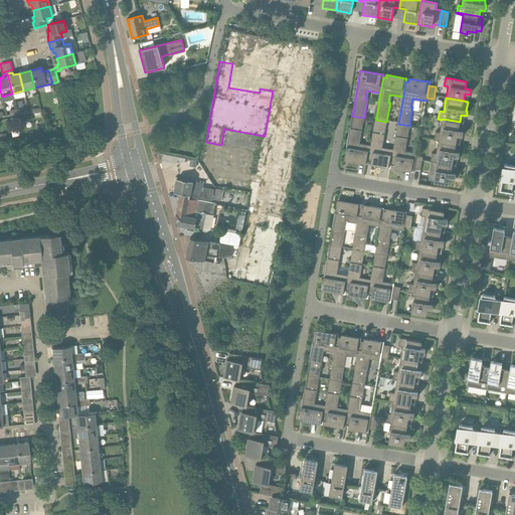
[(368,162),(371,146),(357,144),(359,136),(361,136),(364,118),(352,116),(344,160),(368,165),(368,162)]
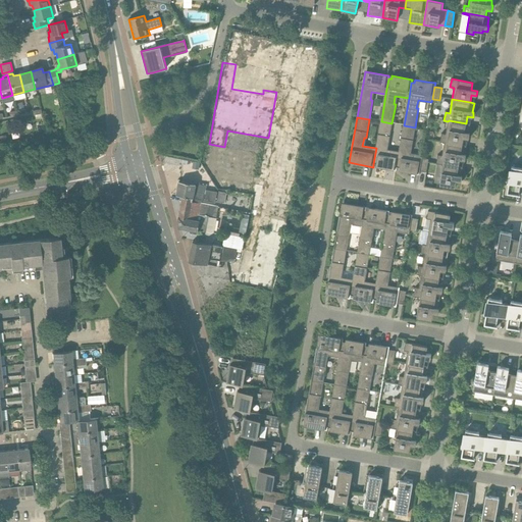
[(440,143),(445,143),(445,142),(463,146),(463,142),(464,138),(469,139),(470,134),(469,134),(470,124),(466,123),(449,120),(448,121),(446,135),(441,134),(440,138),(440,143)]
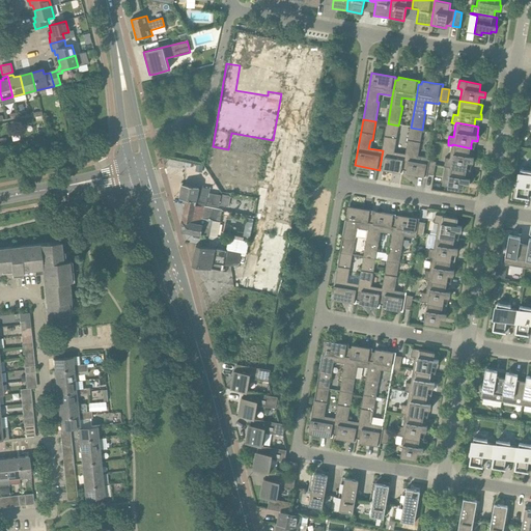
[(403,171),(407,155),(392,151),(393,144),(395,144),(398,126),(388,123),(383,150),(380,167),(383,167),(383,170),(394,172),(402,174),(403,171)]
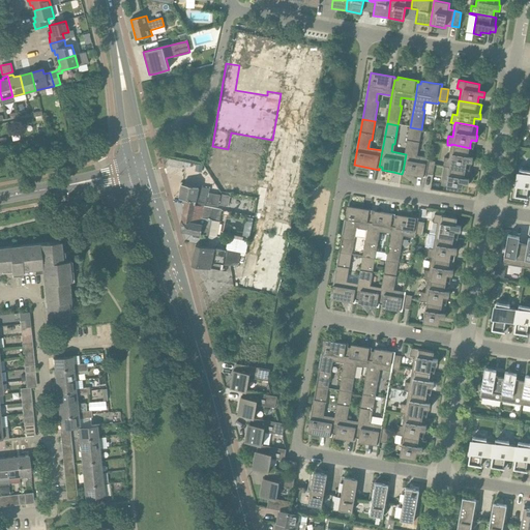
[(427,174),(429,162),(429,158),(414,155),(416,148),(418,148),(421,129),(410,127),(406,154),(403,171),(406,171),(405,174),(425,177),(427,174)]
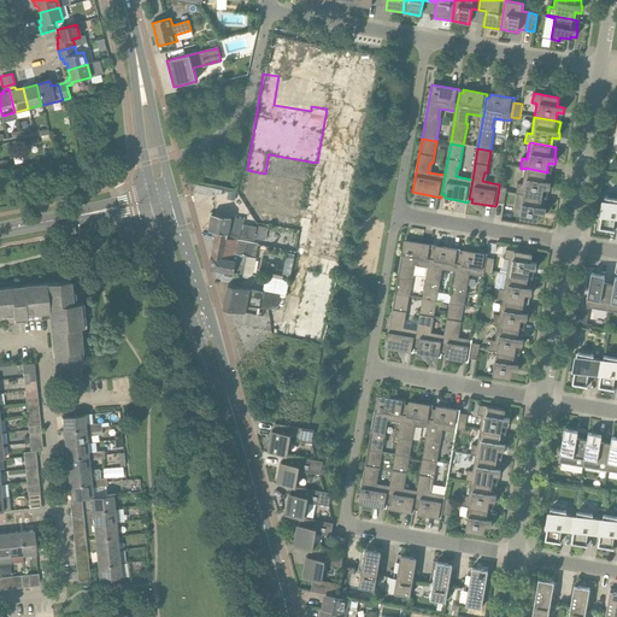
[(516,194),(526,195),(526,194),(542,198),(544,193),(544,189),(550,189),(551,183),(550,183),(552,172),(547,172),(526,168),(526,169),(523,184),(518,183),(517,188),(516,194)]
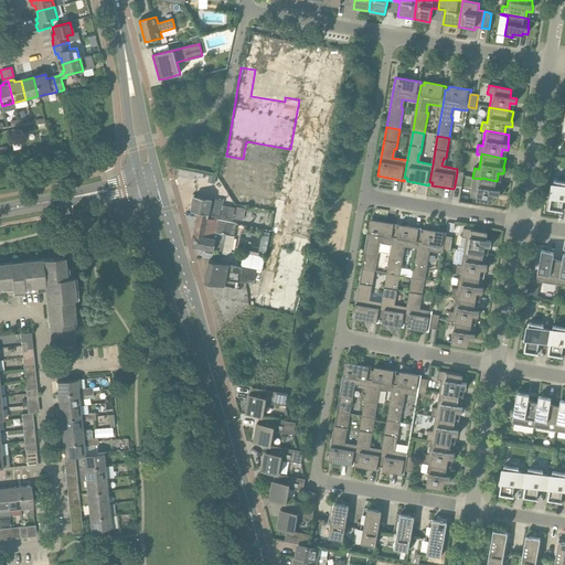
[(457,172),(455,185),(461,187),(464,173),(457,172)]
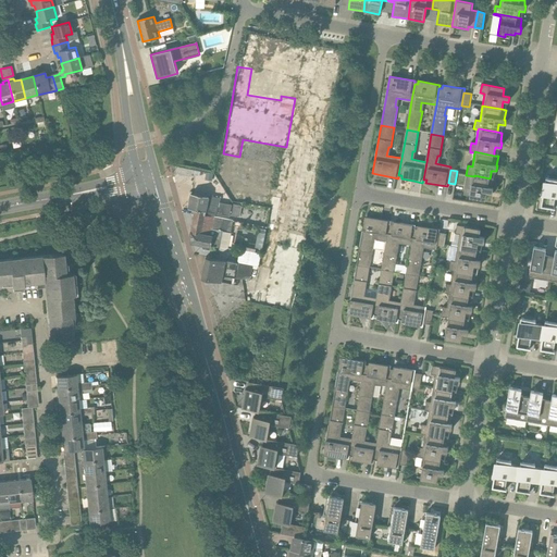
[(494,178),(490,178),(474,175),(474,176),(472,185),(471,185),(469,198),(485,200),(486,194),(493,195),(493,188),(492,188),(494,178)]
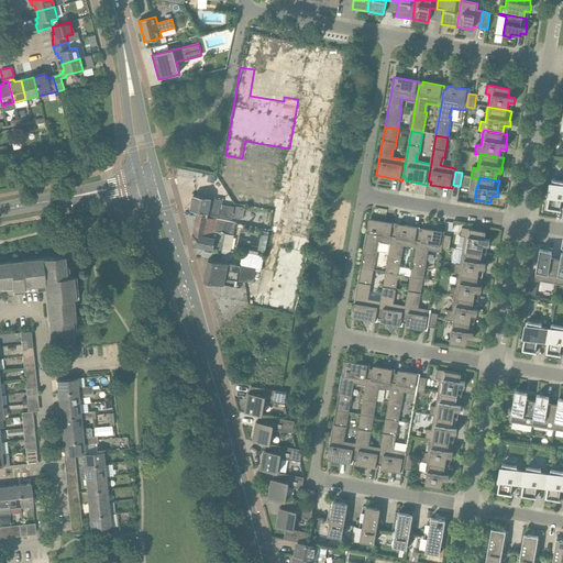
[(562,200),(562,199),(562,181),(552,180),(547,209),(561,211),(561,210),(560,210),(562,200)]
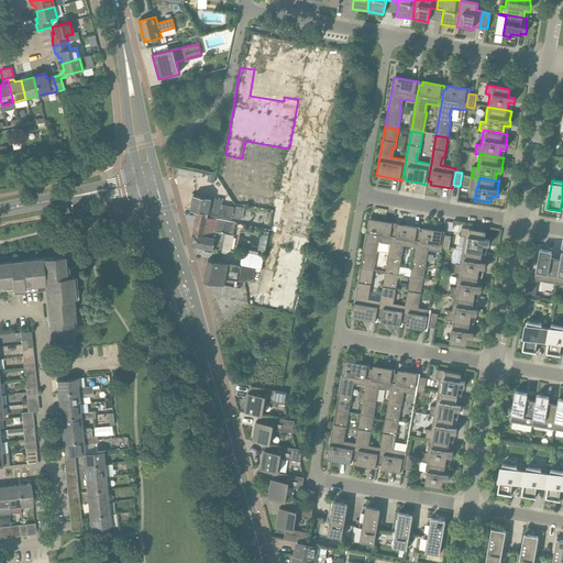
[(213,216),(217,217),(232,219),(234,207),(222,205),(223,201),(194,196),(190,211),(198,212),(211,214),(211,212),(214,212),(213,216)]
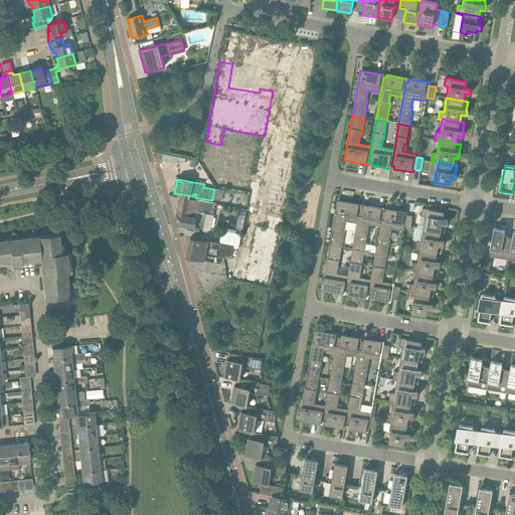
[(252,181),(248,202),(255,203),(260,182),(252,181)]
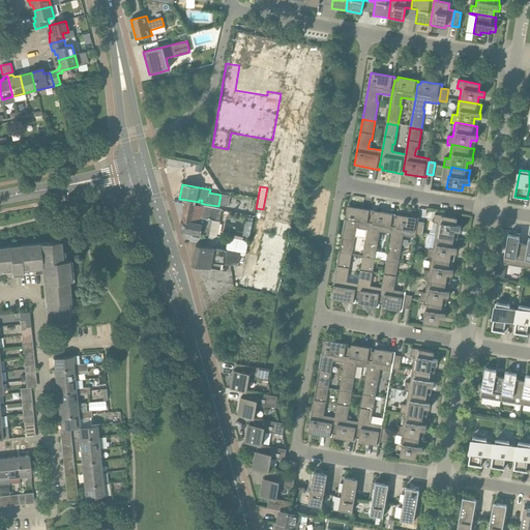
[(221,205),(228,206),(230,196),(223,195),(221,205)]
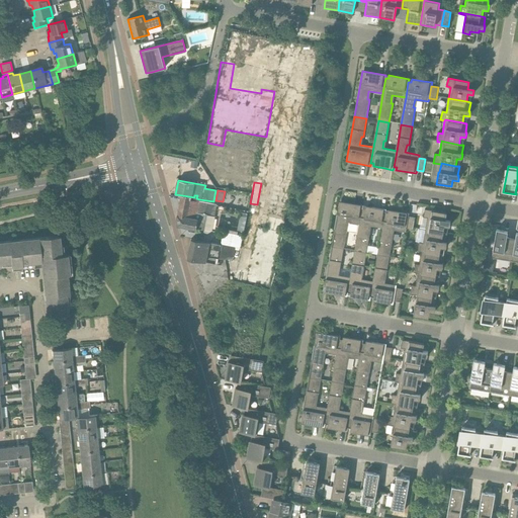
[(182,195),(178,217),(187,219),(191,200),(199,201),(199,199),(196,198),(197,195),(194,195),(194,197),(182,195)]
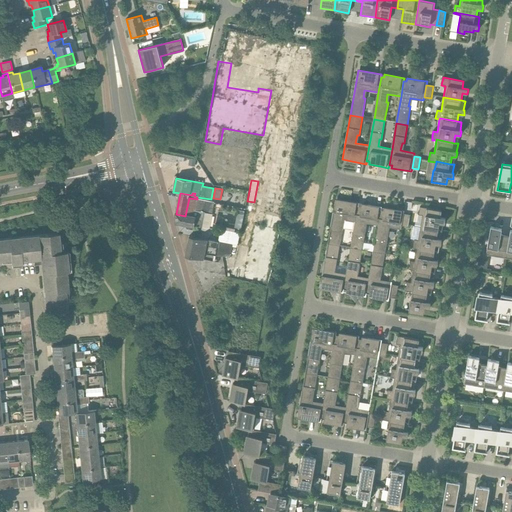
[(204,214),(202,213),(204,201),(197,199),(189,198),(185,216),(176,214),(176,223),(202,228),(204,214)]
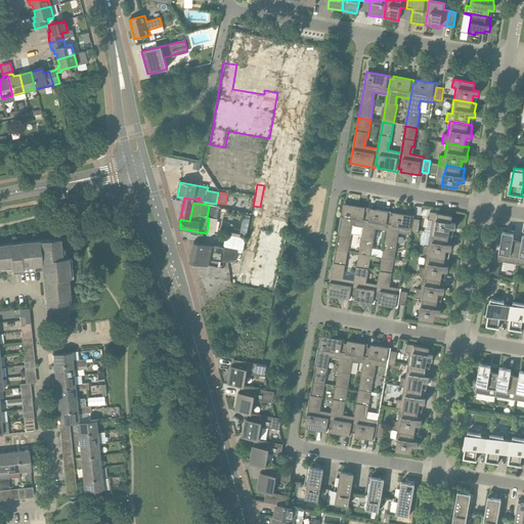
[(364,227),(366,211),(367,208),(344,204),(336,250),(347,252),(351,233),(348,232),(350,224),(364,227)]
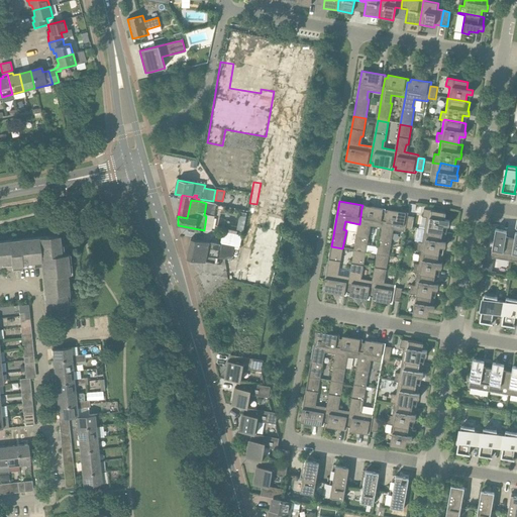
[(382,228),(385,212),(386,209),(366,206),(365,209),(362,208),(359,224),(354,250),(366,252),(369,234),(367,233),(368,225),(382,228)]
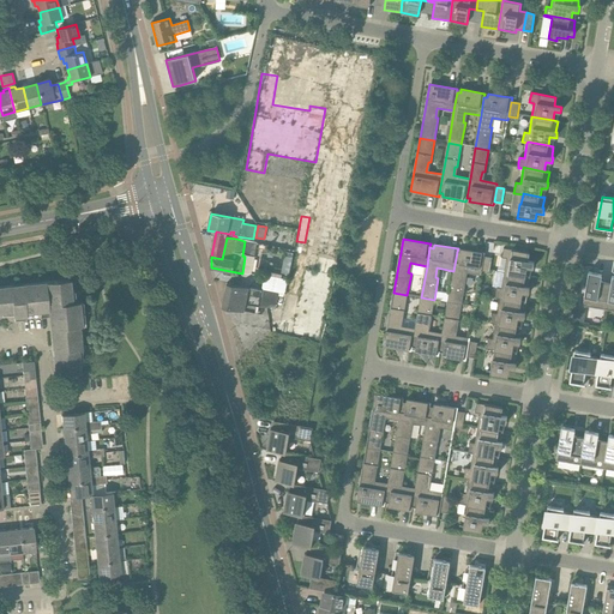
[(449,302),(462,305),(465,283),(463,282),(464,272),(481,276),(482,271),(485,257),(485,253),(461,248),(461,253),(457,252),(453,271),(449,302)]
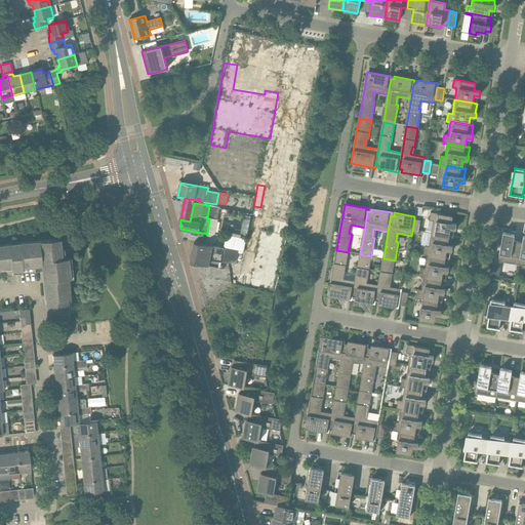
[(434,221),(432,233),(449,236),(450,233),(451,229),(456,230),(457,225),(450,224),(452,216),(431,212),(430,220),(434,221)]
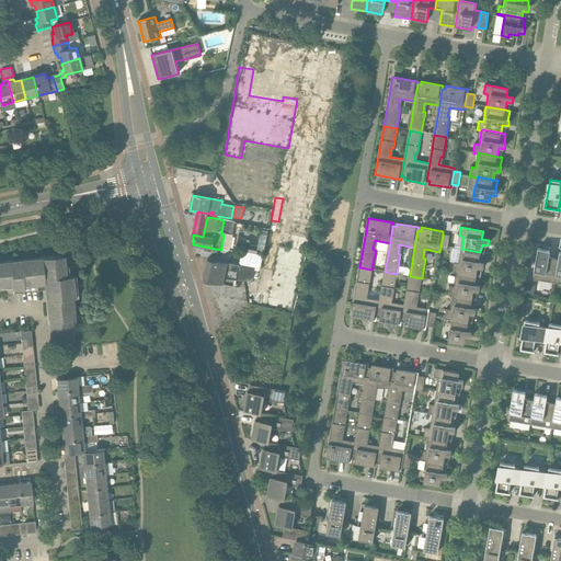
[(277,244),(267,307),(296,311),(308,230),(293,228),(290,245),(277,244)]
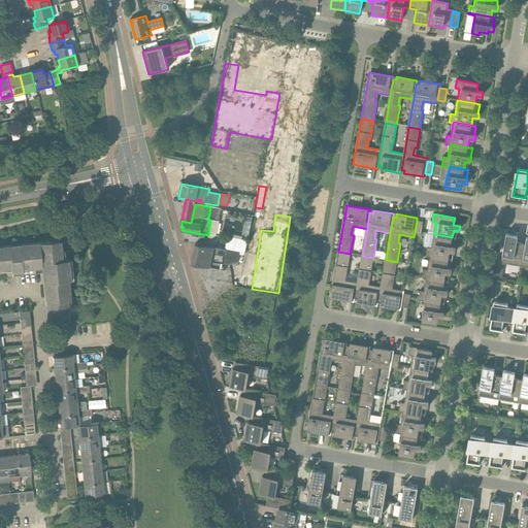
[(417,221),(415,233),(421,235),(423,222),(417,221)]
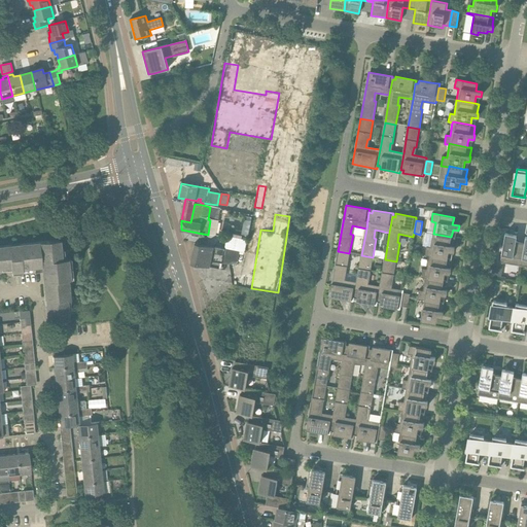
[(425,256),(429,256),(429,255),(448,258),(448,255),(449,251),(454,252),(455,247),(454,247),(455,238),(451,237),(433,234),(430,248),(426,247),(426,251),(425,256)]
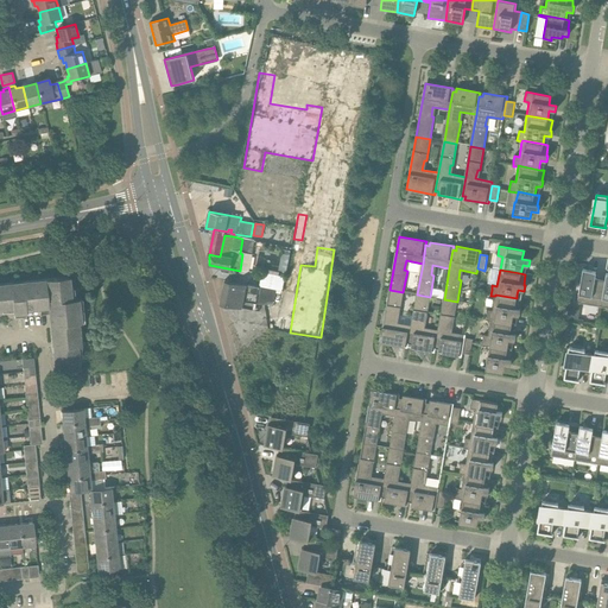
[(577,303),(601,306),(605,280),(595,279),(596,272),(583,270),(577,303)]
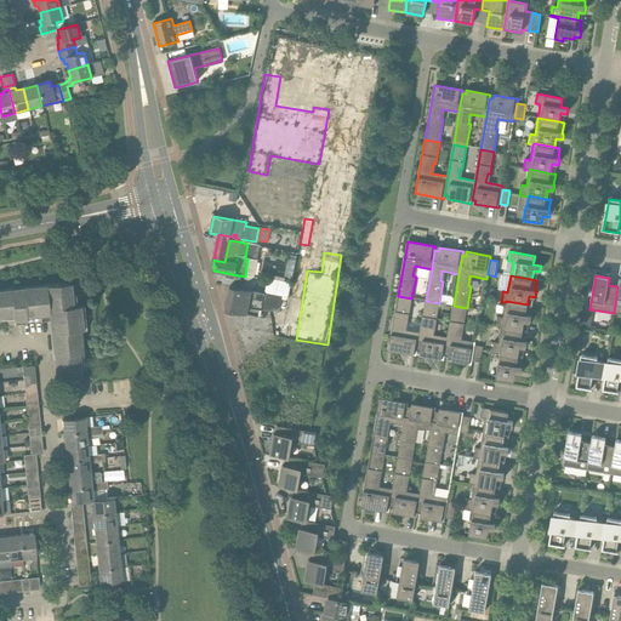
[(265,294),(283,297),(289,298),(291,284),(267,279),(265,294)]
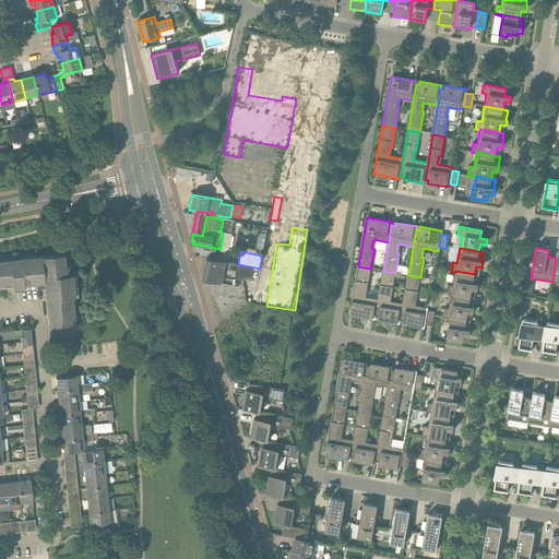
[(48,283),(49,294),(50,309),(51,320),(48,320),(50,342),(64,341),(64,342),(70,342),(70,340),(73,340),(72,324),(71,319),(74,318),(73,307),(71,307),(70,298),(74,297),(74,292),(72,275),(66,275),(63,254),(45,257),(45,260),(25,262),(4,264),(4,261),(0,261),(0,284),(7,284),(12,284),(12,289),(24,288),(24,285),(27,285),(48,283)]
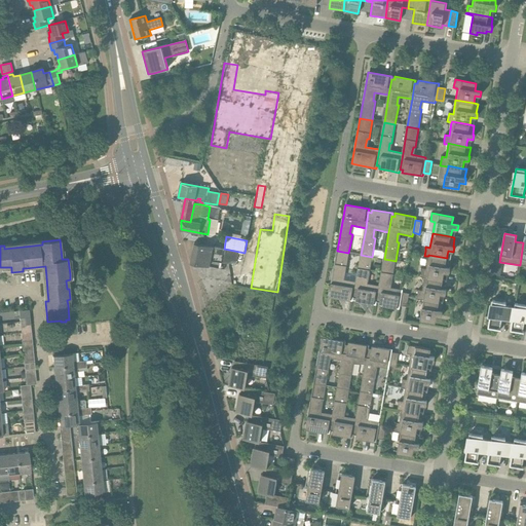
[(239,252),(224,249),(216,247),(194,243),(190,263),(205,265),(207,261),(228,264),(237,261),(239,252)]
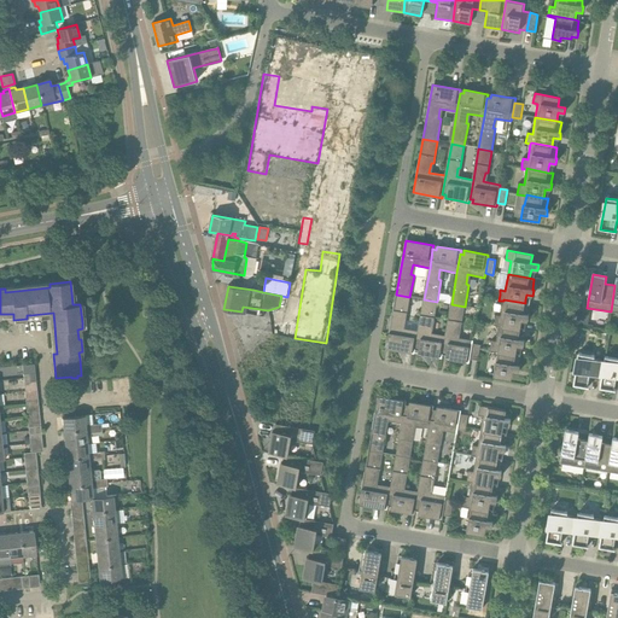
[(415,350),(419,331),(402,328),(403,319),(406,319),(409,297),(396,295),(386,349),(414,354),(415,350)]
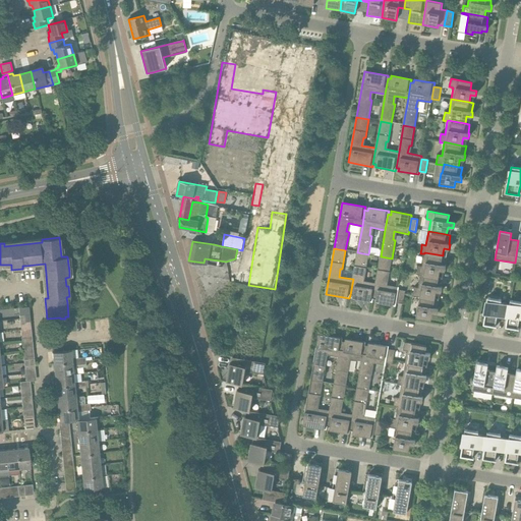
[(373,299),(375,283),(361,281),(363,273),(365,273),(368,254),(357,252),(353,279),(350,295),(353,296),(352,299),(372,302),(373,299)]
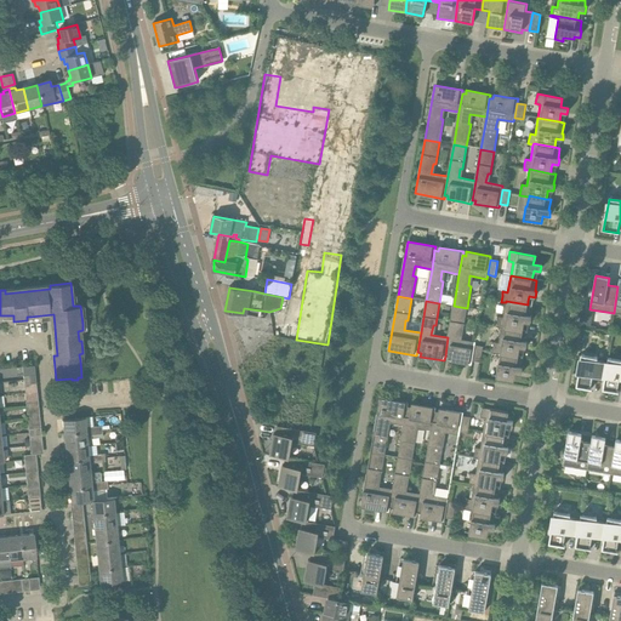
[(533,306),(528,305),(506,301),(506,302),(503,318),(499,317),(497,322),(496,328),(501,328),(501,326),(523,331),(524,326),(524,322),(530,323),(531,317),(530,317),(533,306)]
